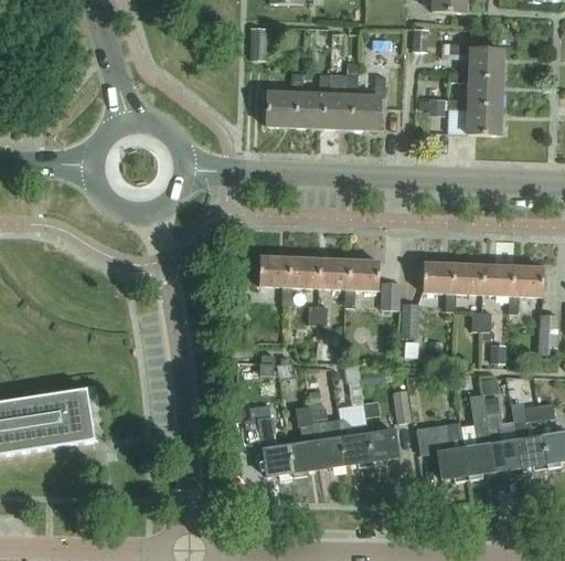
[(430,0),(430,10),(464,11),(464,0),(430,0)]
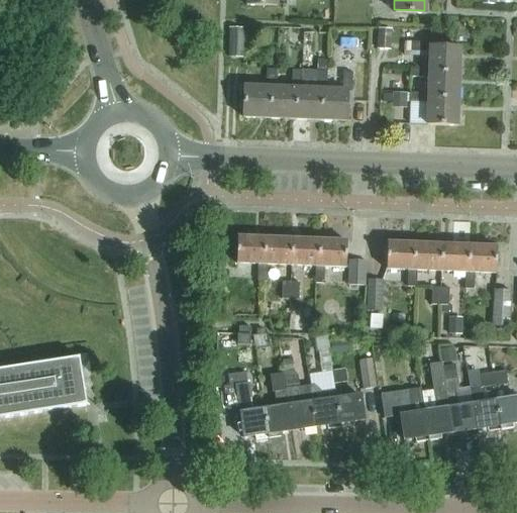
[(230,55),(242,55),(242,25),(231,25),(230,55)]
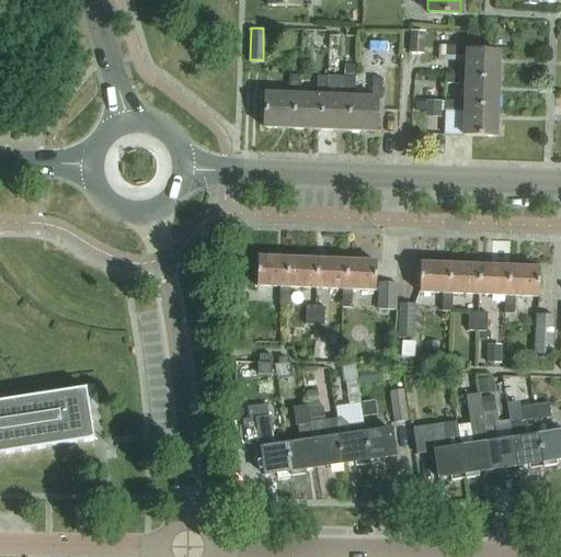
[(409,49),(423,50),(424,29),(410,29),(409,49)]
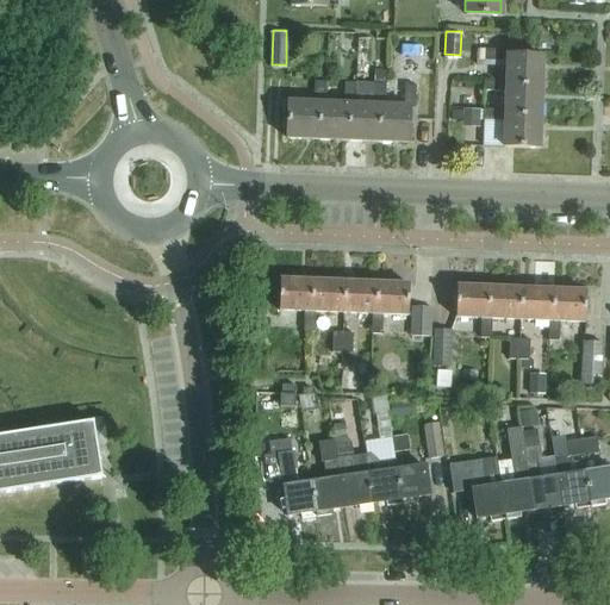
[(484,62),(484,58),(506,58),(505,76),(505,82),(541,83),(543,54),(508,52),(508,47),(477,45),(477,62),(484,62)]
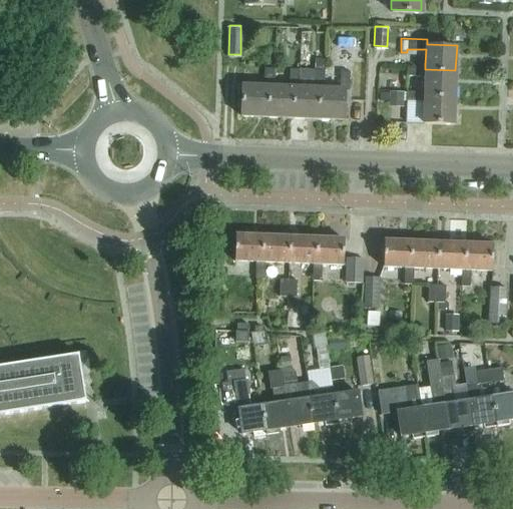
[(425,69),(425,64),(406,64),(406,74),(424,74),(424,89),(424,95),(455,96),(455,70),(425,69)]
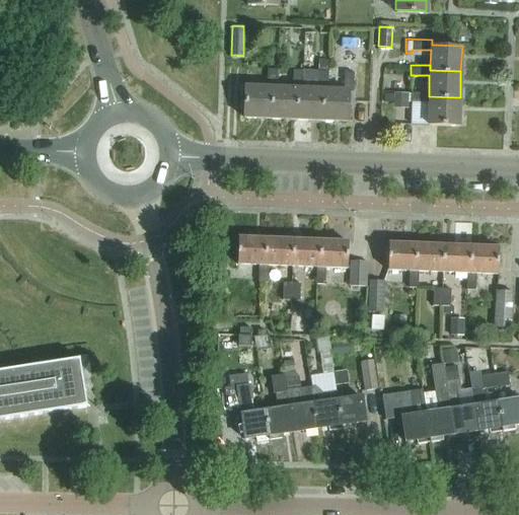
[(246,115),(273,115),(273,85),(278,85),(278,67),(269,67),(268,83),(247,83),(246,115)]
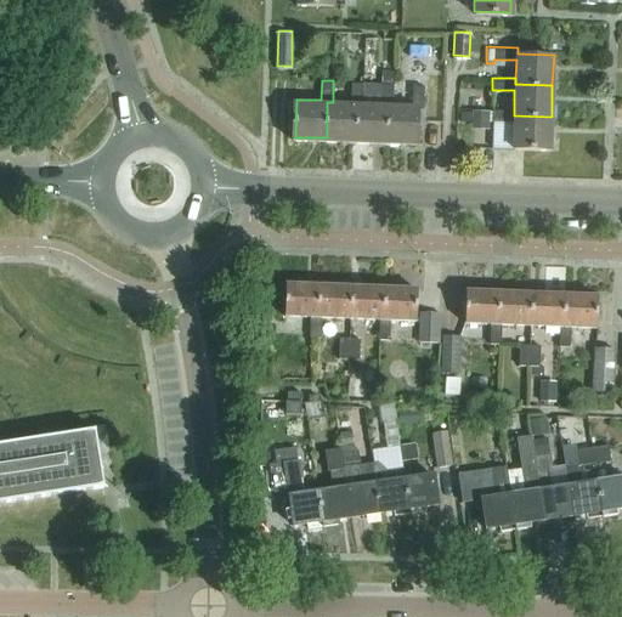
[(327,102),(327,137),(358,139),(358,103),(362,103),(362,81),(351,81),(351,102),(333,102),(327,102)]
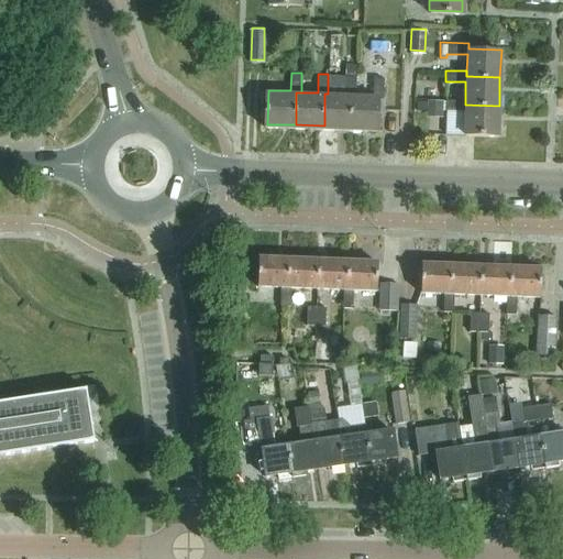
[(324,94),(324,125),(352,125),(353,95),(355,95),(355,75),(346,75),(345,94),(328,94),(324,94)]
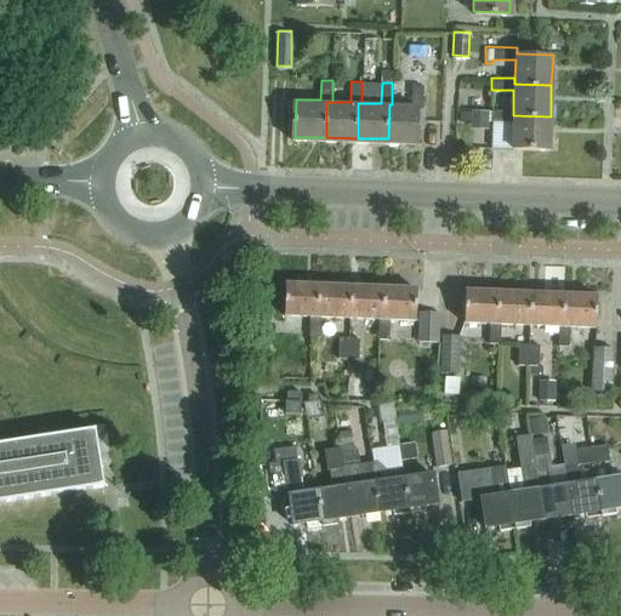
[(389,104),(388,138),(417,140),(417,107),(420,107),(422,107),(422,84),(412,84),(412,104),(392,104),(389,104)]
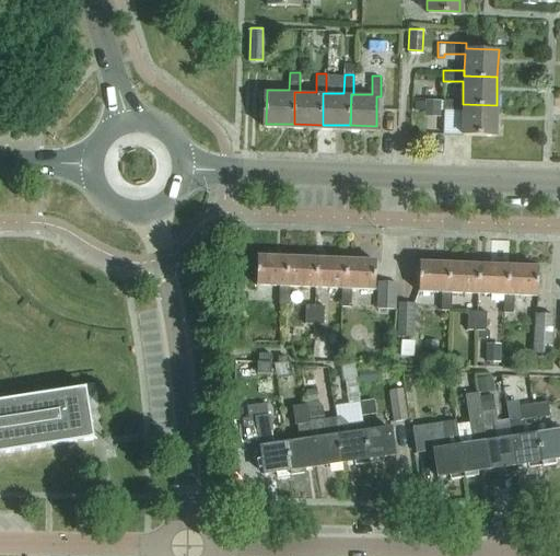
[(463,104),(463,97),(442,97),(442,99),(442,107),(443,107),(462,108),(462,132),(496,134),(497,105),(463,104)]
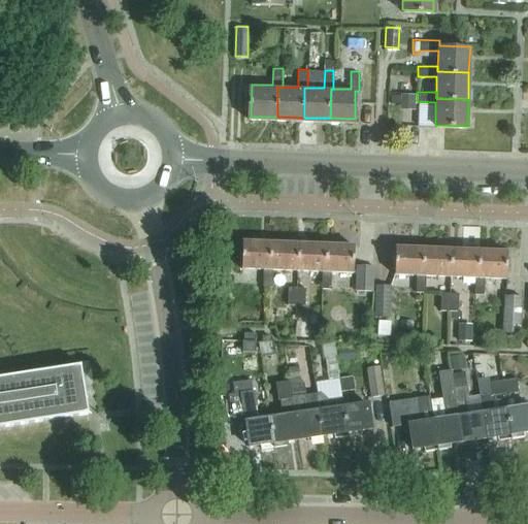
[(271,286),(271,269),(269,269),(270,241),(242,240),(241,268),(263,268),(262,285),(271,286)]
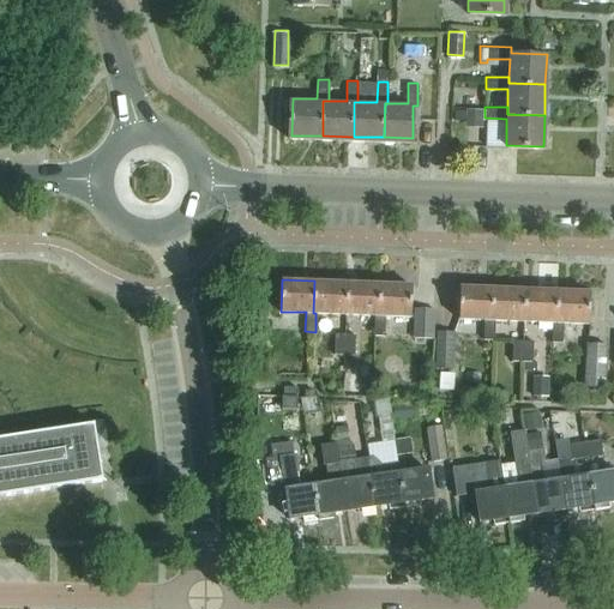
[(313,313),(315,313),(345,314),(347,282),(314,281),(313,313)]
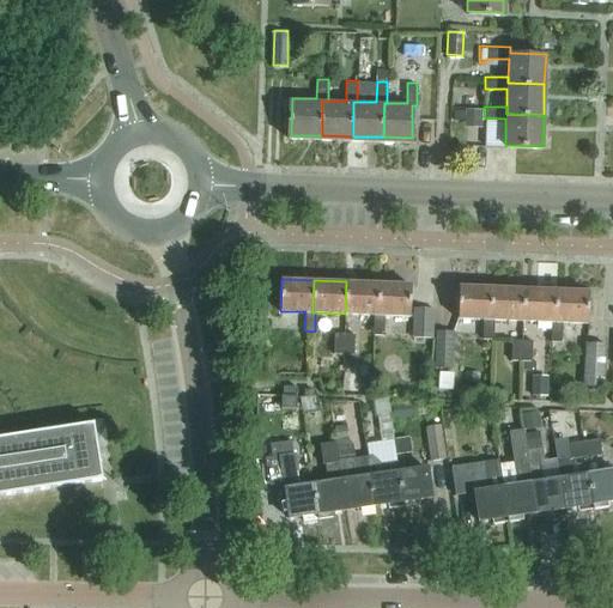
[(346,281),(345,314),(375,315),(377,315),(378,283),(346,281)]
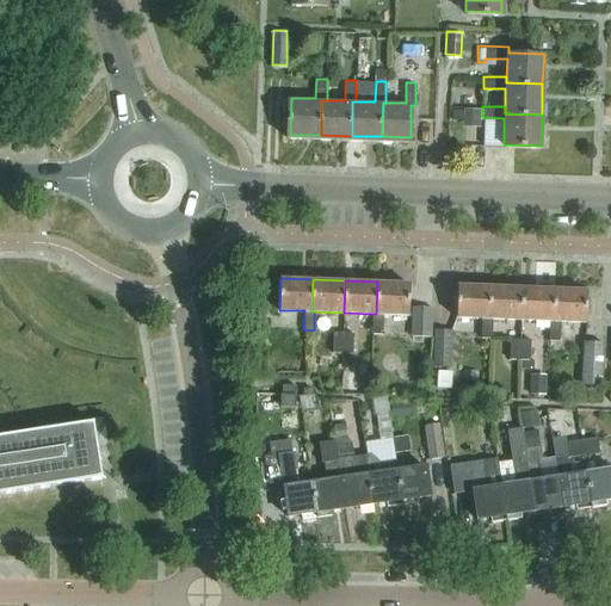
[(376,314),(374,314),(372,333),(383,333),(384,314),(408,315),(409,283),(377,282),(376,314)]
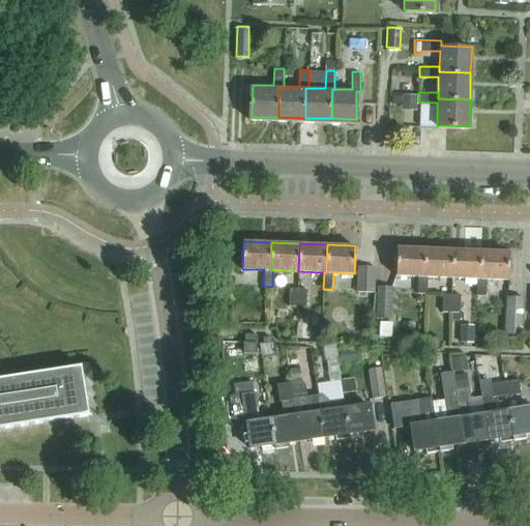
[(427,292),(428,275),(424,275),(425,249),(398,246),(396,273),(417,274),(417,292),(427,292)]
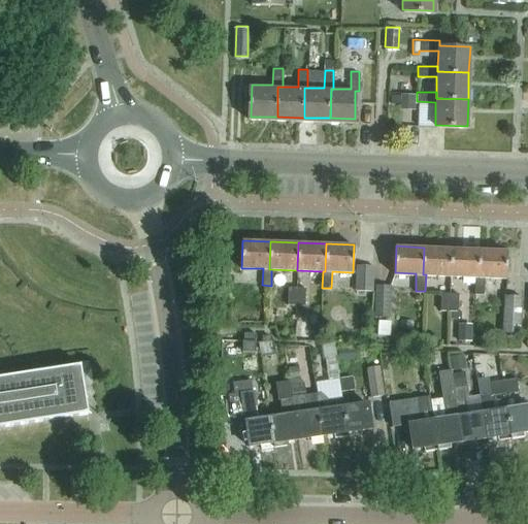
[(423,274),(426,274),(451,275),(452,249),(424,248),(423,274)]
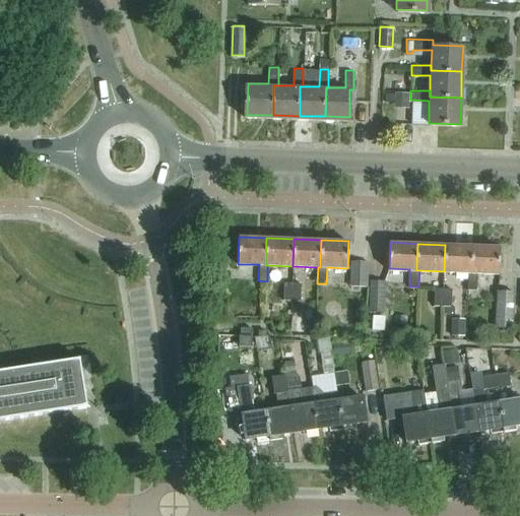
[(445,245),(444,271),(468,272),(471,272),(472,246),(445,245)]
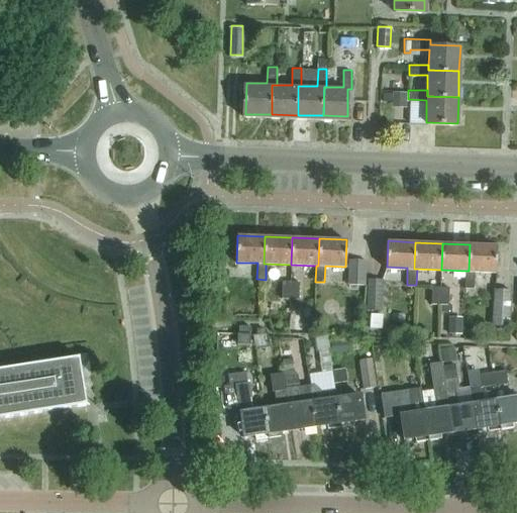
[(469,271),(466,271),(464,287),(474,288),(474,271),(496,272),(497,245),(470,244),(469,271)]
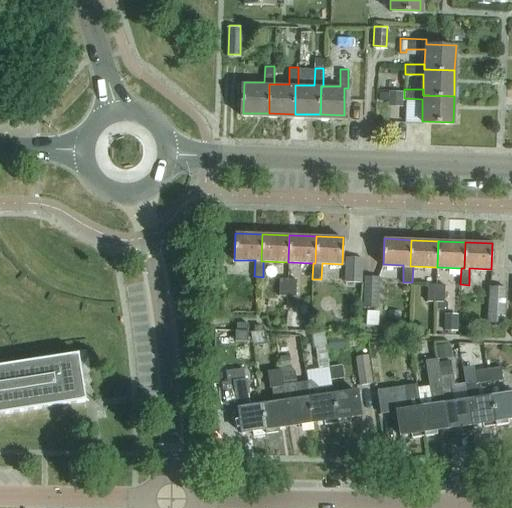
[(344,279),(361,280),(362,255),(345,255),(344,279)]
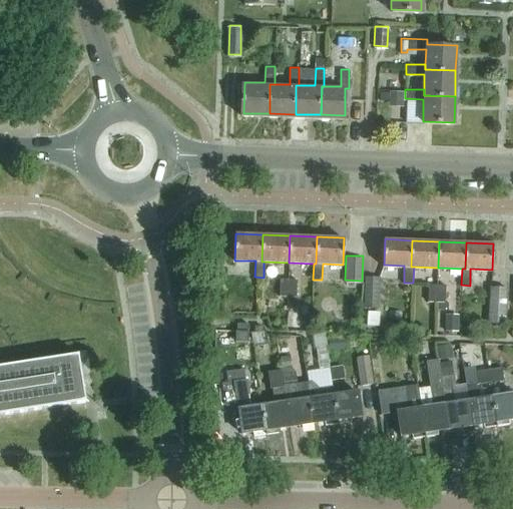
[(364,306),(379,306),(380,275),(365,275),(364,306)]
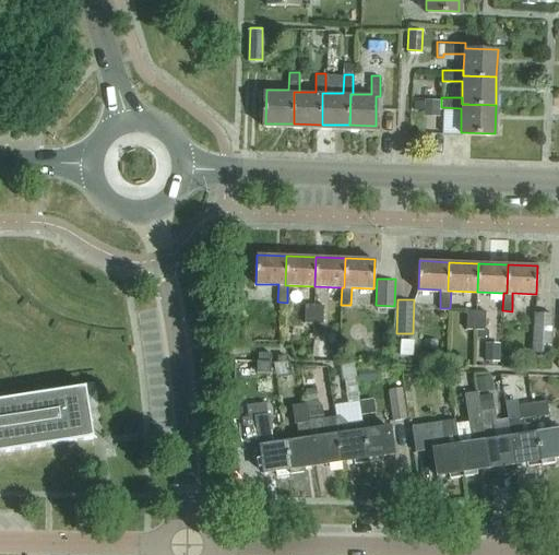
[(313,321),(314,303),(305,303),(305,320),(313,321)]
